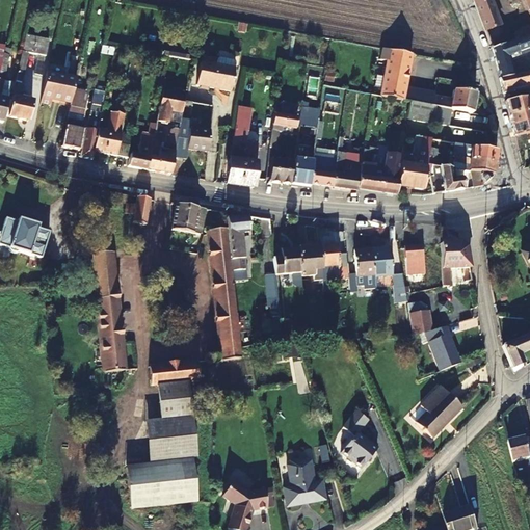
[(476,0),(486,29),(494,47),(507,42),(492,0),(476,0)]
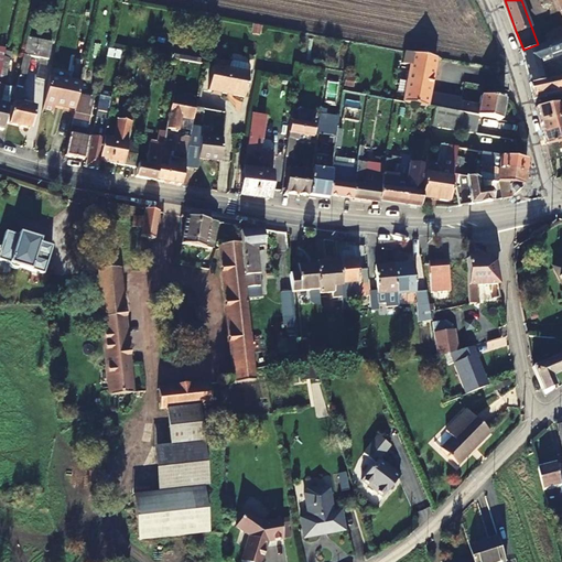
[(31,58),(31,61),(41,63),(38,76),(46,77),(50,62),(47,61),(49,56),(54,40),(30,34),(24,56),(31,58)]
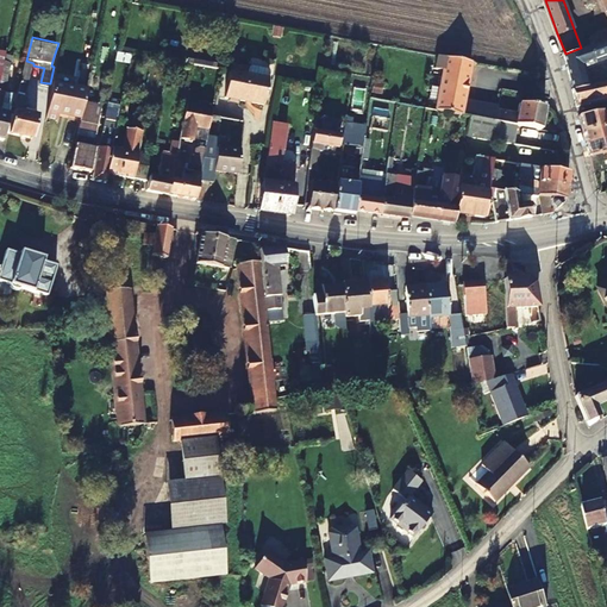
[(571,79),(587,75),(584,64),(606,55),(606,37),(602,39),(594,43),(589,44),(581,48),(565,54),(571,79)]
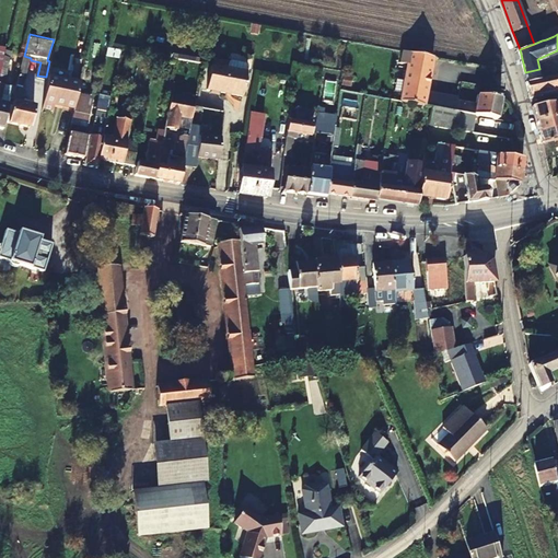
[(456,109),(458,97),(428,92),(436,55),(405,48),(403,61),(409,62),(405,86),(403,85),(402,90),(404,90),(403,100),(434,105),(456,109)]
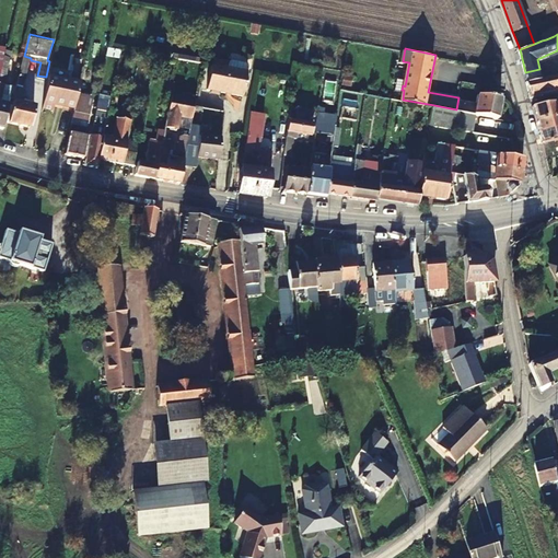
[(4,60),(11,62),(13,49),(7,49),(4,60)]
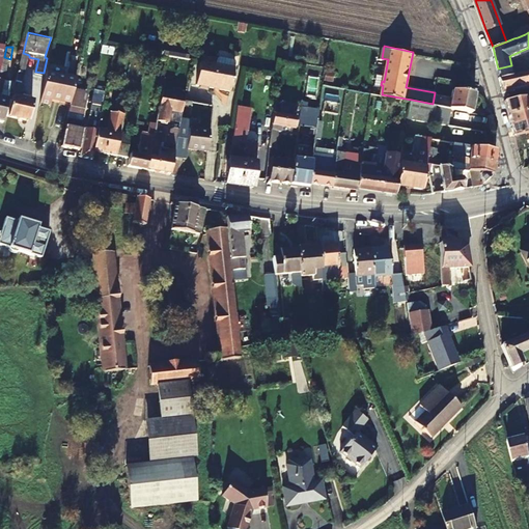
[(26,71),(29,57),(29,55),(23,53),(20,68),(26,71)]
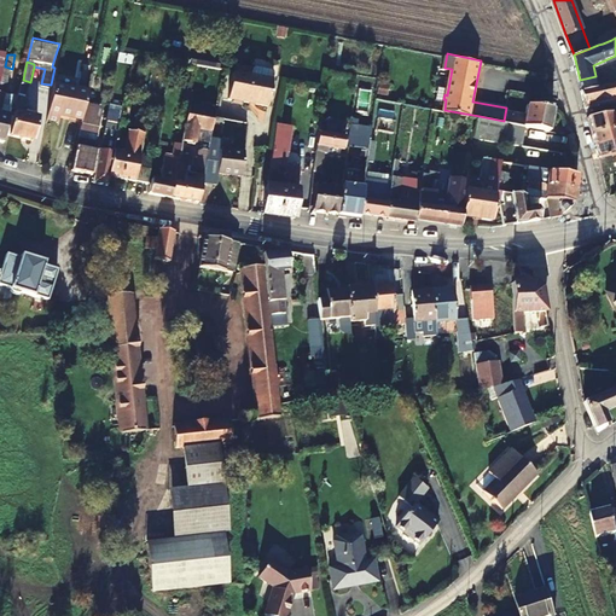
[(3,111),(12,69),(5,67),(0,86),(0,138),(6,140),(11,114),(3,111)]
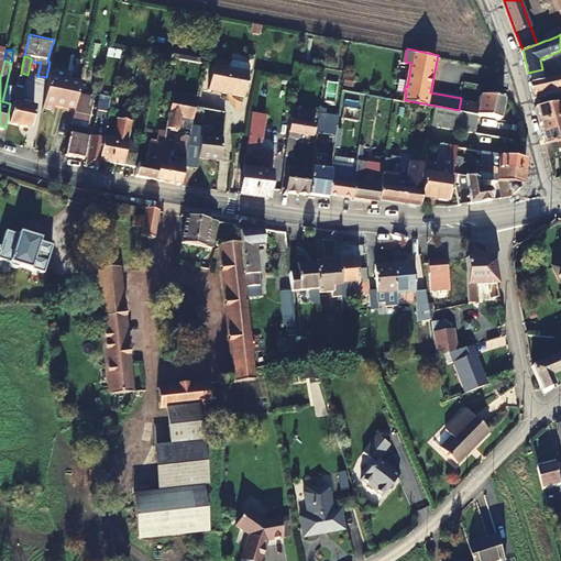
[(245,94),(250,70),(211,63),(207,87),(245,94)]
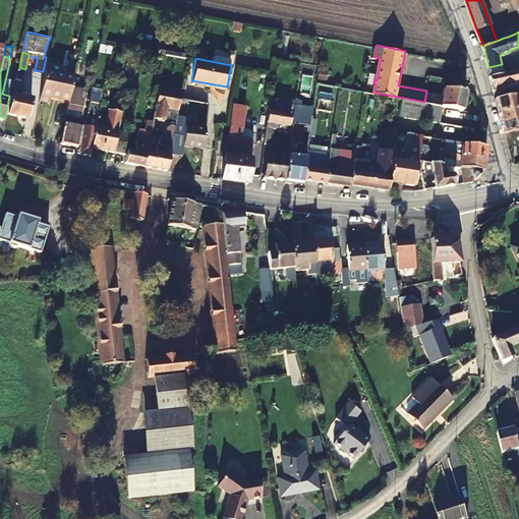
[(504,71),(502,64),(488,67),(491,74),(504,71)]
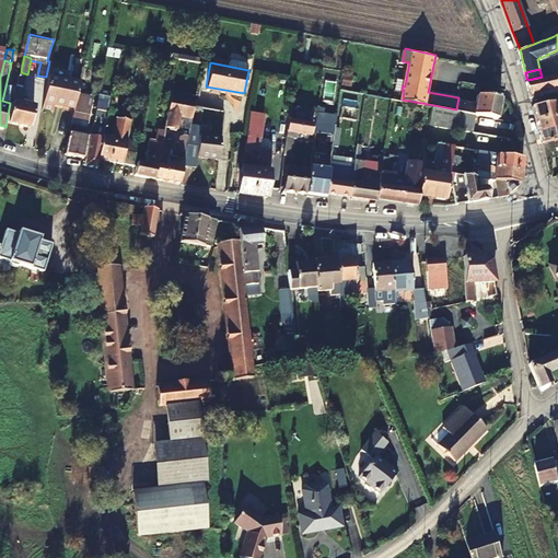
[(25,84),(27,74),(21,72),(19,83),(25,84)]
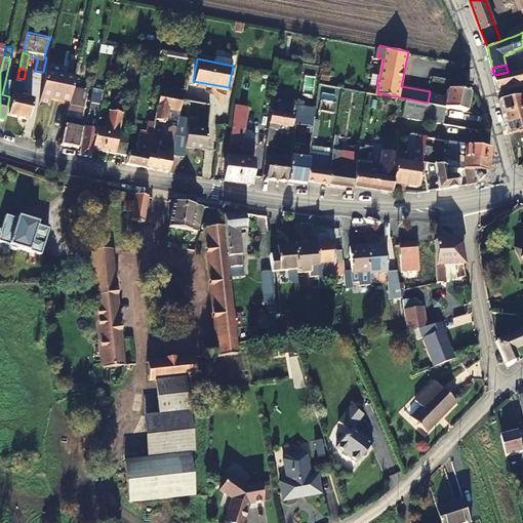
[(522,68),(508,72),(494,75),(498,90),(504,89),(503,85),(522,80),(522,68)]
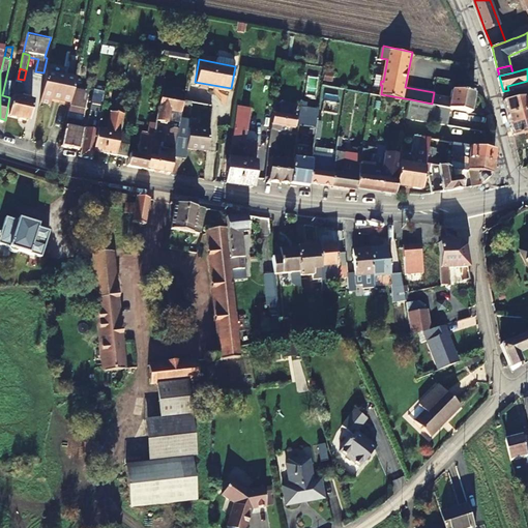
[(77,76),(49,70),(42,100),(54,103),(56,95),(72,98),(77,76)]
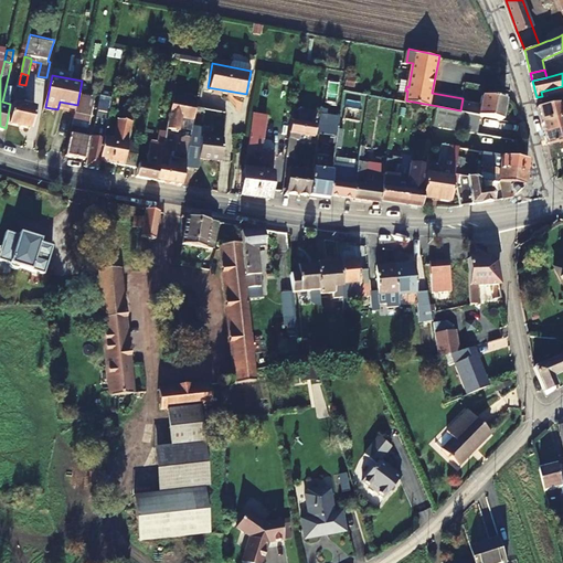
[(169,120),(168,125),(180,128),(182,116),(193,118),(197,97),(173,92),(169,120)]
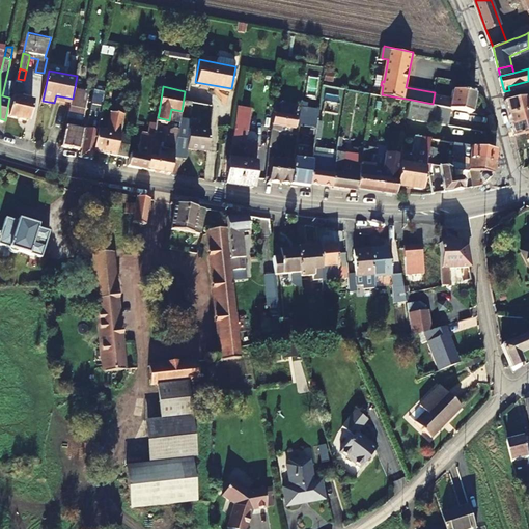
[(454,87),(453,96),(451,107),(473,111),(476,91),(454,87)]
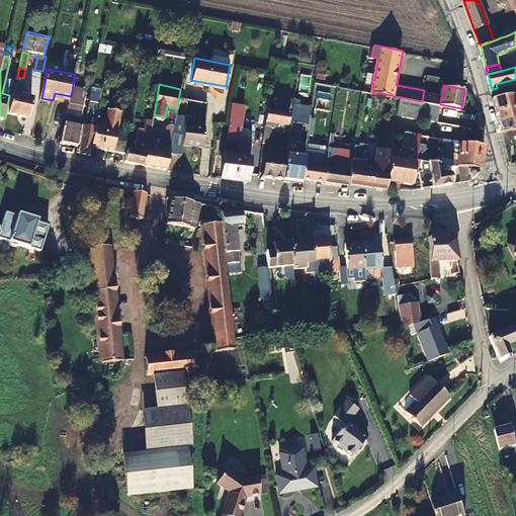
[(432,103),(434,93),(429,92),(424,90),(422,101),(426,101),(432,103)]
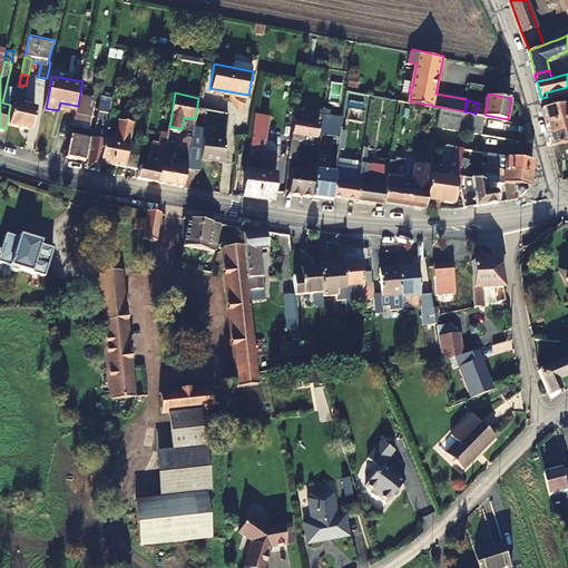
[(567,99),(544,105),(548,120),(567,116),(567,99)]
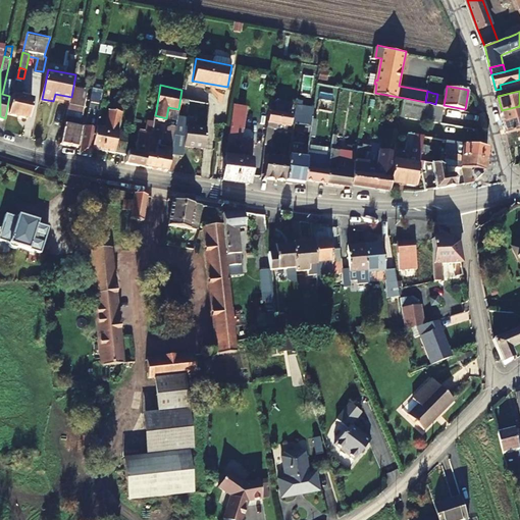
[(13,93),(9,111),(30,116),(34,98),(13,93)]
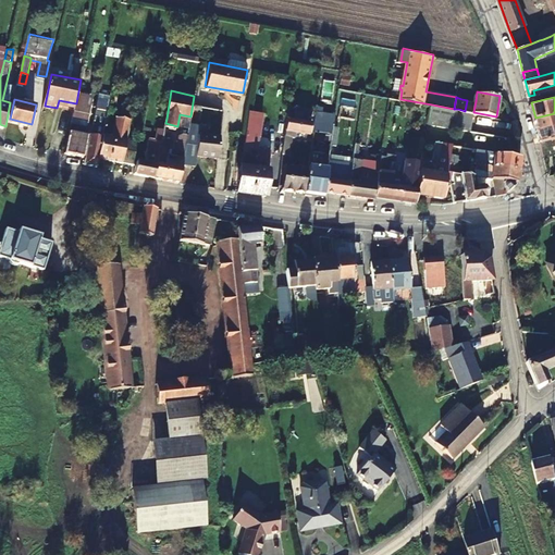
[(476,101),(467,100),(465,111),(473,112),(476,101)]
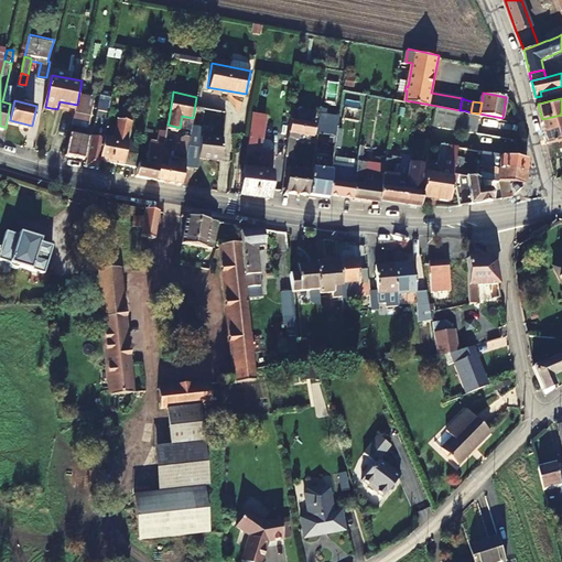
[(74,118),(83,119),(86,107),(77,105),(74,118)]
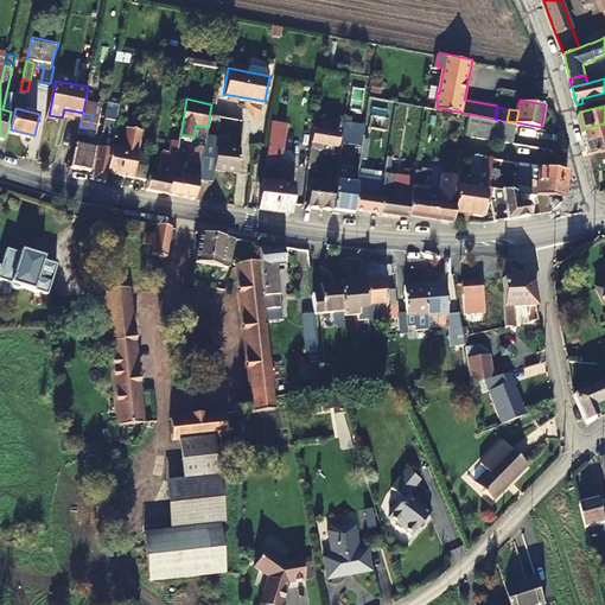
[(121,116),(107,113),(93,177),(107,180),(109,170),(118,131),(121,118),(121,116)]
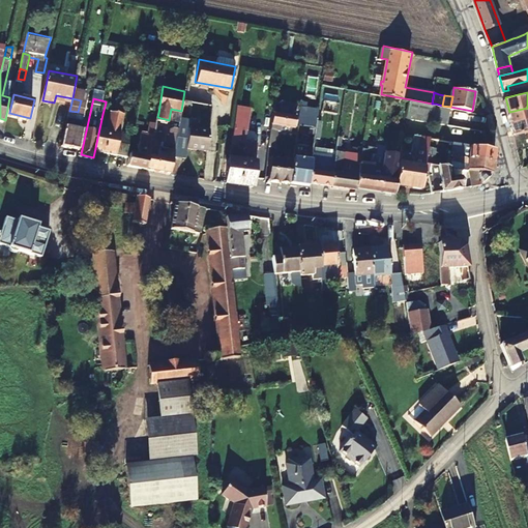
[(411,99),(408,116),(433,120),(436,104),(432,104),(411,99)]
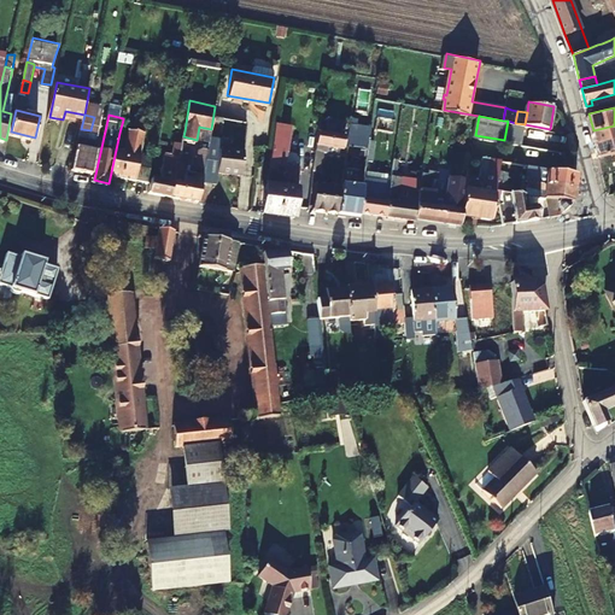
[(504,140),(521,144),(525,124),(515,123),(508,121),(504,140)]
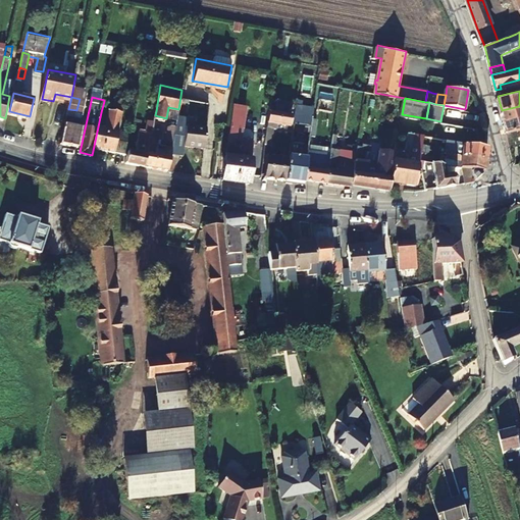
[(109,114),(101,112),(94,146),(125,152),(131,130),(120,127),(124,110),(113,108),(115,103),(112,103),(109,114)]
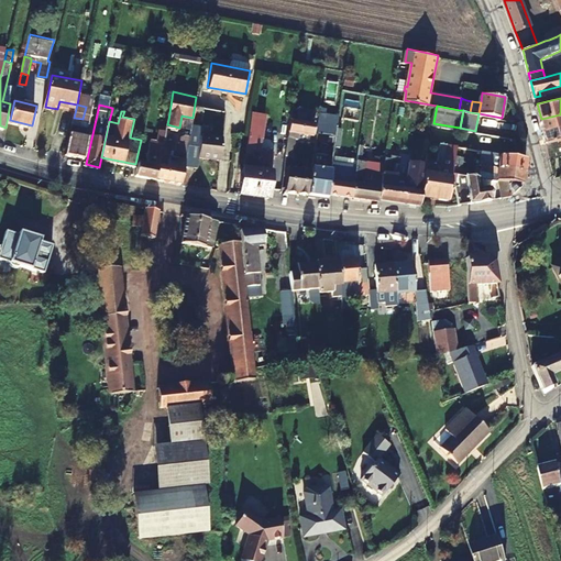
[(267,113),(252,111),(250,136),(248,153),(261,155),(267,113)]
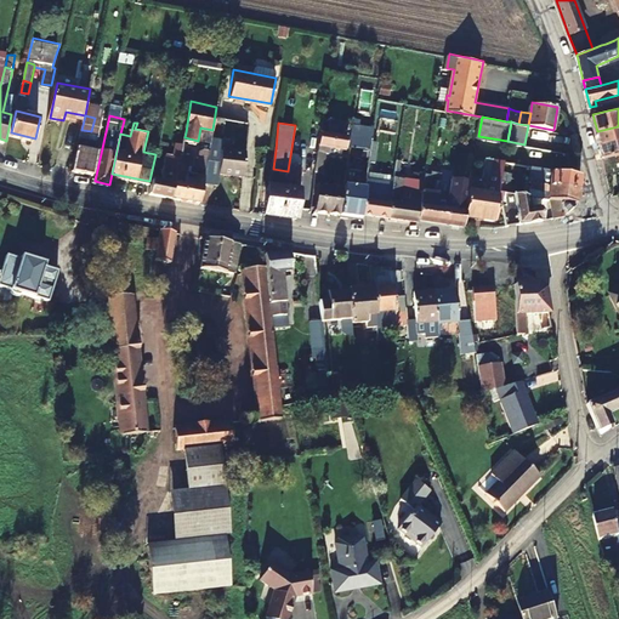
[(618,126),(597,131),(601,143),(618,140),(618,126)]
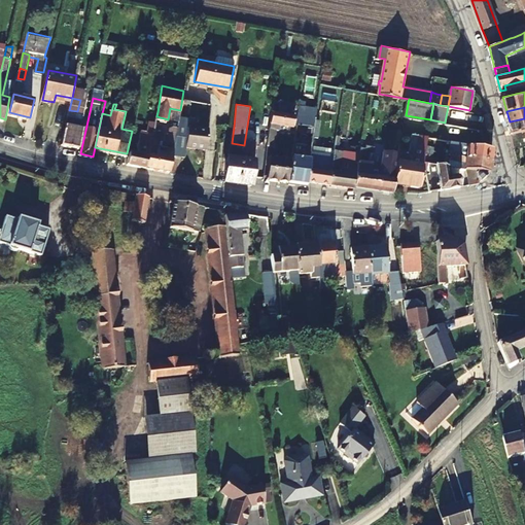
[(295,113),(272,109),(268,143),(276,144),(278,123),(293,126),(295,113)]
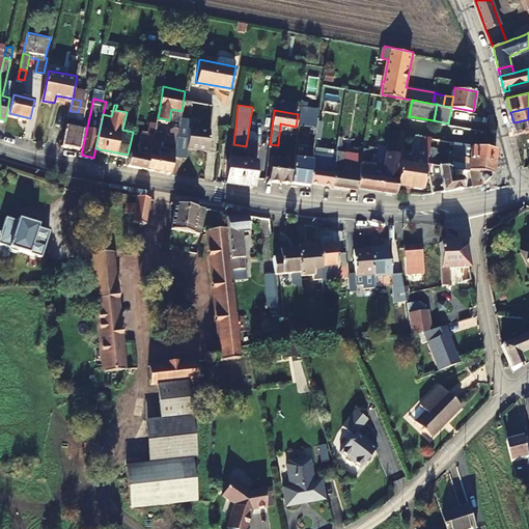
[(317,126),(318,116),(301,114),(300,122),(317,126)]
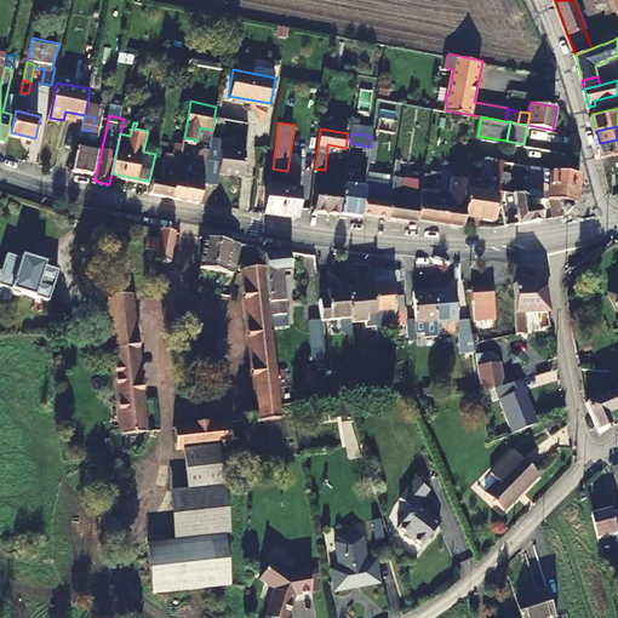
[(89,141),(90,137),(80,135),(74,169),(93,172),(99,143),(96,143),(95,148),(89,146),(89,141)]
